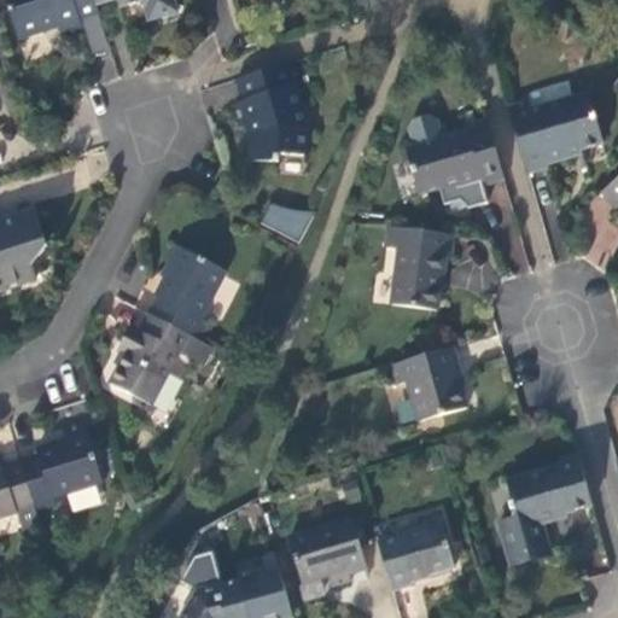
[(79,19),(99,12),(97,9),(94,0),(9,0),(7,5),(19,39),(40,31),(59,25),(64,41),(83,34),(79,19)]
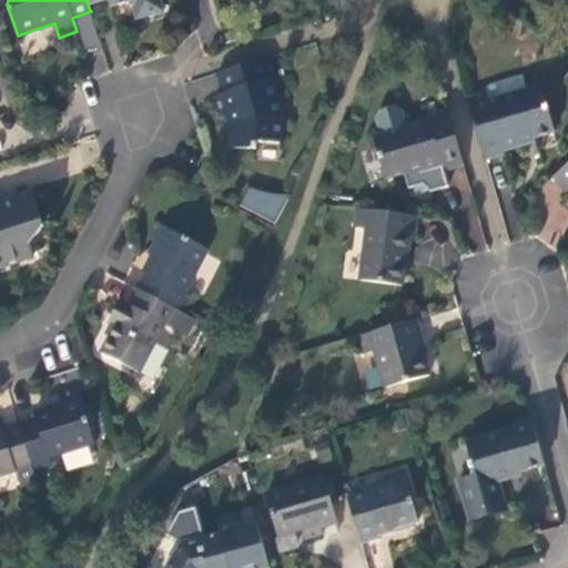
[(87,0),(89,8),(108,1),(110,10),(119,7),(130,3),(130,0),(137,0),(139,7),(160,0),(159,0),(87,0)]
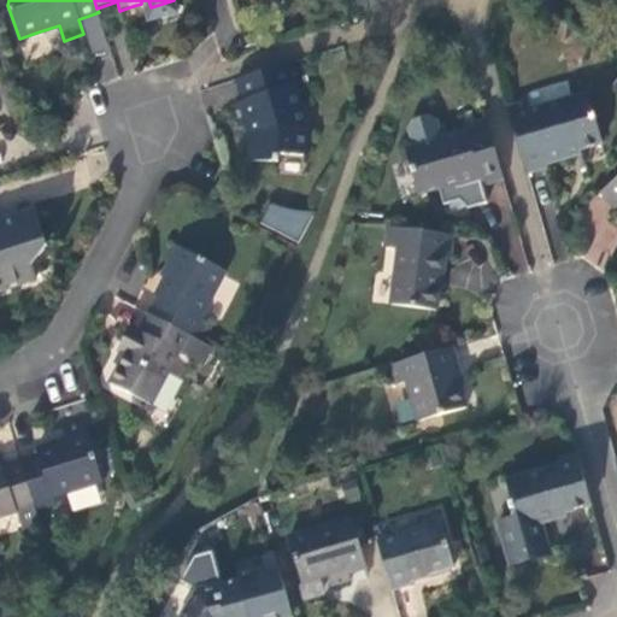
[(177,13),(174,0),(151,7),(154,21),(177,13)]
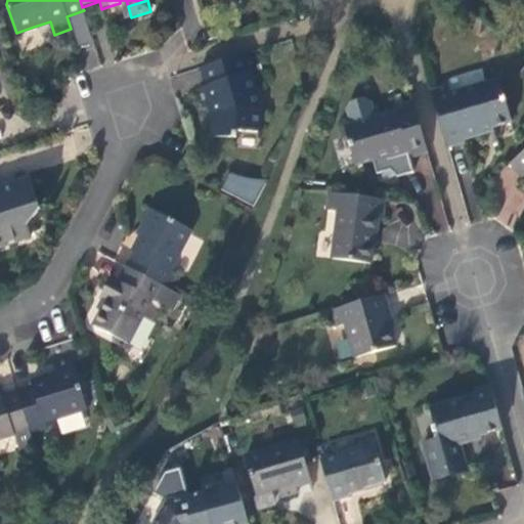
[(255,73),(249,53),(220,62),(201,69),(206,88),(200,90),(206,111),(213,108),(215,117),(215,140),(236,140),(236,135),(259,136),(259,111),(249,75),(255,73)]
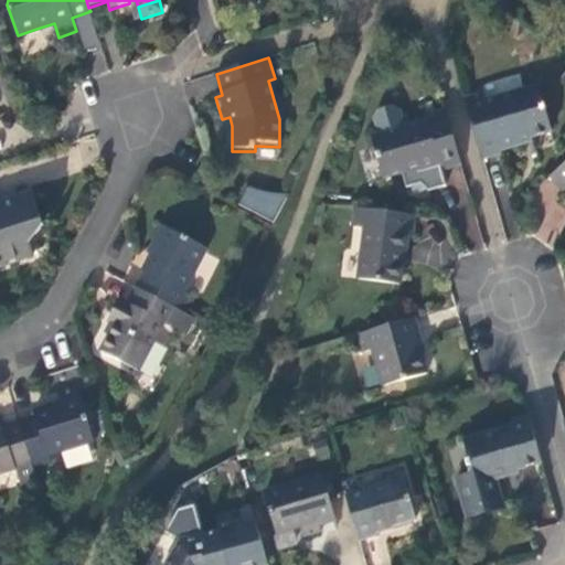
[(483,94),(465,99),(481,158),(501,152),(500,150),(520,144),(519,138),(551,128),(539,85),(486,100),(483,94)]
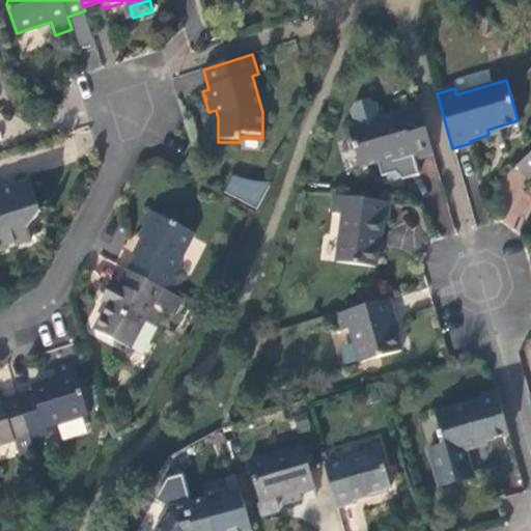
[(432,154),(418,102),(398,107),(400,113),(381,119),(376,104),(369,101),(355,105),(352,111),(356,127),(350,128),(361,167),(378,162),(382,175),(394,172),(402,178),(418,174),(414,160),(432,154)]
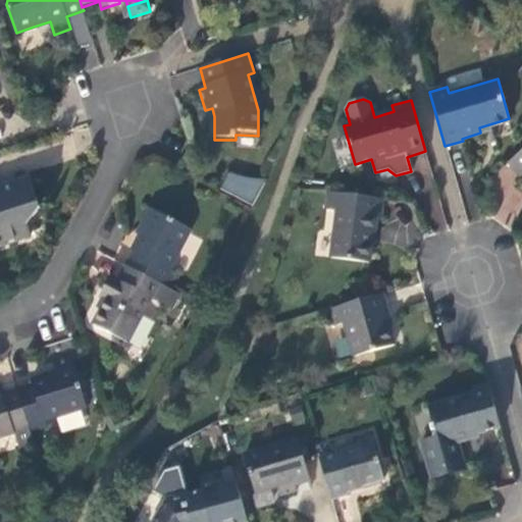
[(521,151),(511,161),(521,173),(521,151)]
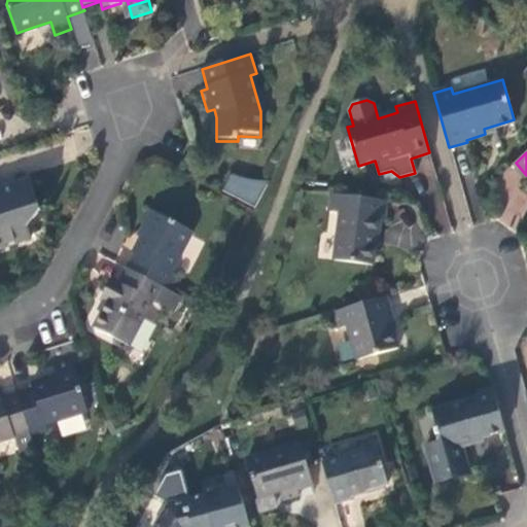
[(227,195),(235,179),(229,176),(220,190),(227,195)]
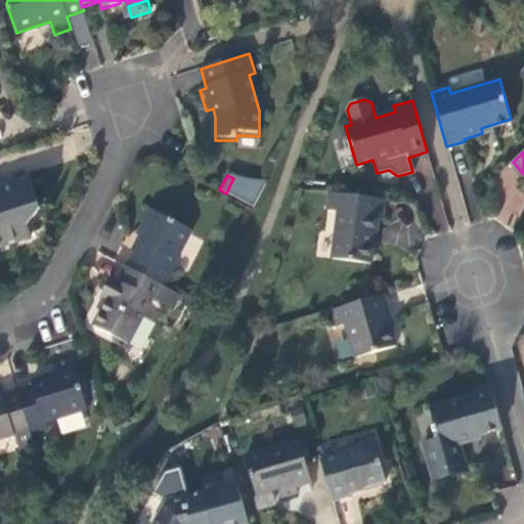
[(226,193),(254,207),(266,184),(238,179),(238,180),(233,178),(226,193)]
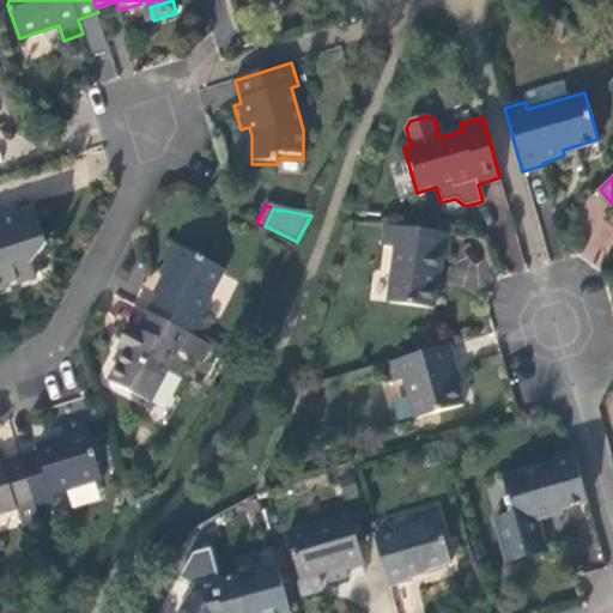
[(36,211),(0,220),(0,291),(36,280),(28,253),(47,247),(36,211)]
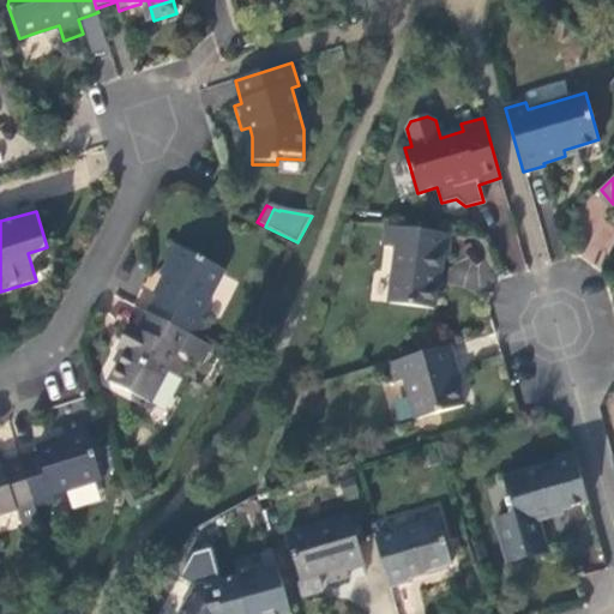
[(453,254),(456,235),(391,227),(389,245),(402,246),(395,301),(438,307),(443,275),(446,275),(449,253),(453,254)]
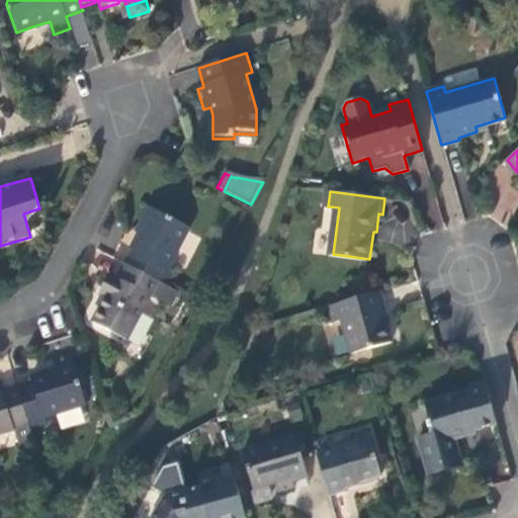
[(134,249),(125,264),(163,283),(166,285),(174,270),(169,267),(189,229),(150,208),(141,226),(143,227),(132,248),(134,249)]
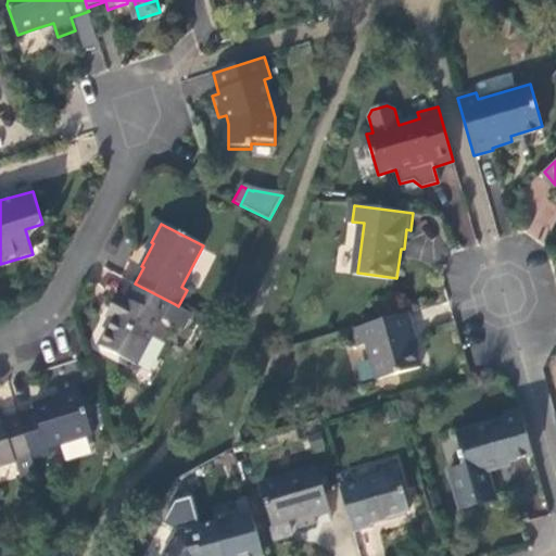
[(175,304),(135,283),(127,300),(122,297),(111,317),(114,319),(101,346),(136,365),(160,317),(182,329),(191,314),(178,306),(175,304)]
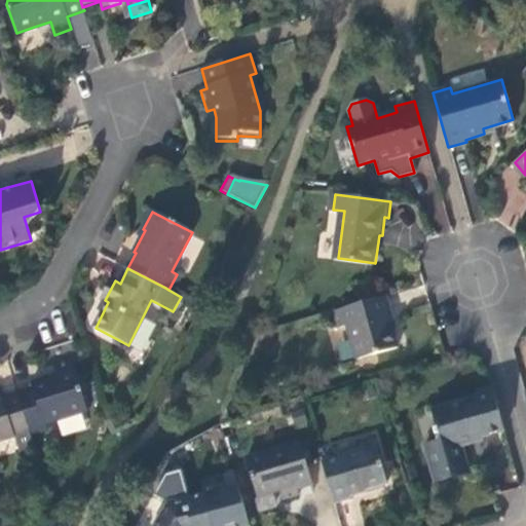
[(388,311),(384,297),(332,311),(337,328),(347,325),(357,359),(396,347),(385,312),(388,311)]
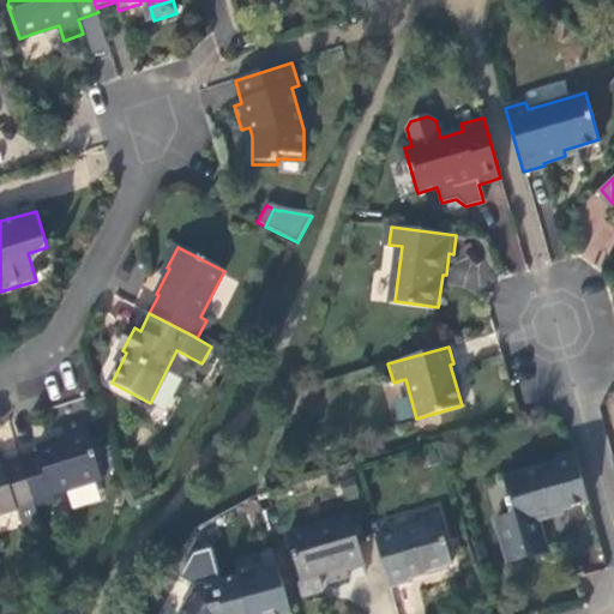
[(40,452),(20,458),(36,509),(55,503),(53,497),(103,480),(84,421),(64,427),(66,438),(48,443),(37,446),(40,452)]
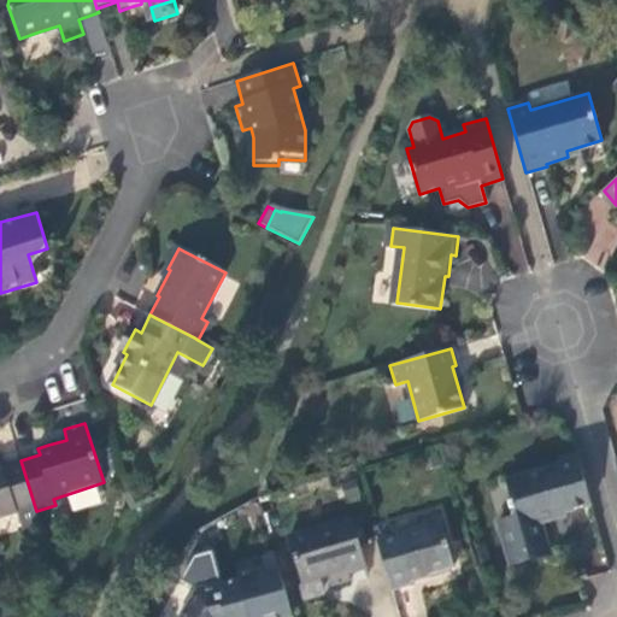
[(552,512),(591,501),(576,452),(562,456),(563,462),(524,472),(526,477),(507,482),(512,498),(507,499),(511,513),(497,517),(509,562),(547,550),(539,522),(554,517),(552,512)]
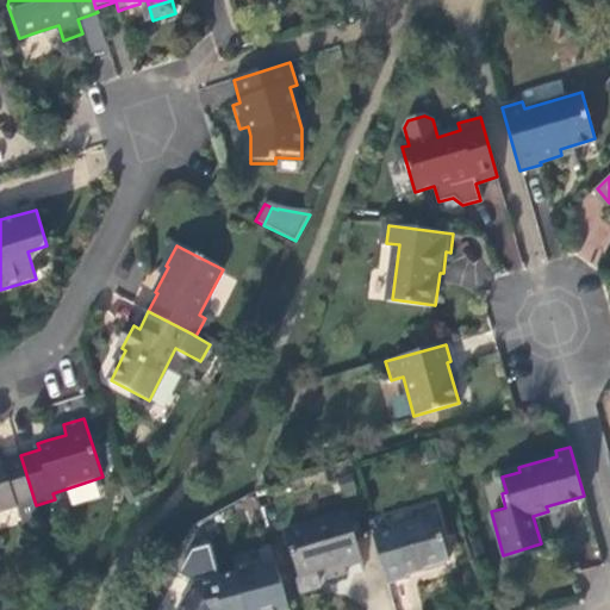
[(25,524),(41,518),(36,505),(20,455),(5,461),(0,448),(0,509),(18,504),(25,524)]
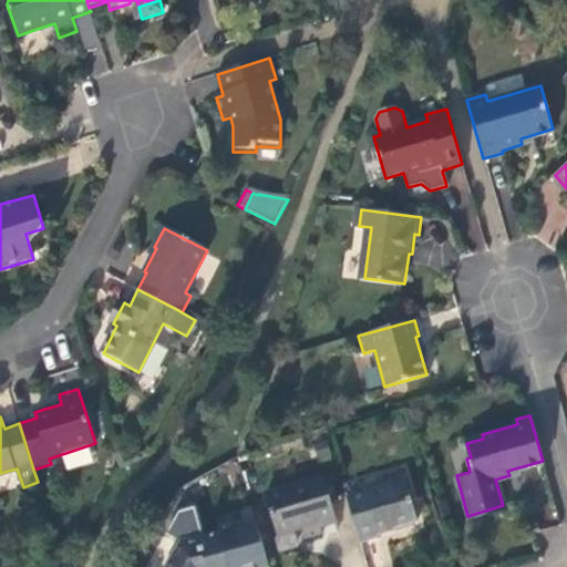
[(388,485),(347,497),(360,543),(379,537),(378,534),(416,522),(402,471),(385,475),(388,485)]
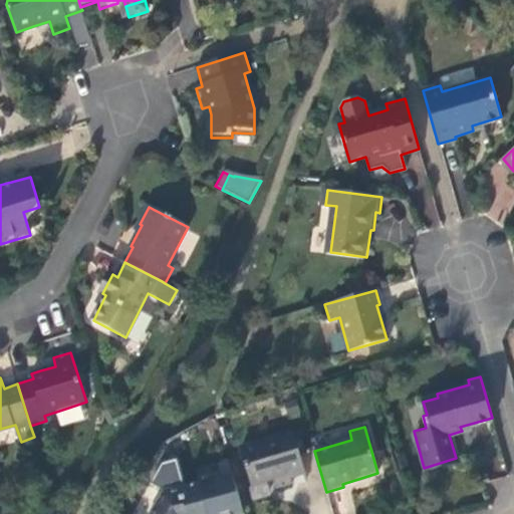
[(244,447),(256,486),(276,480),(278,488),(296,482),(294,478),(308,473),(295,431),(244,447)]
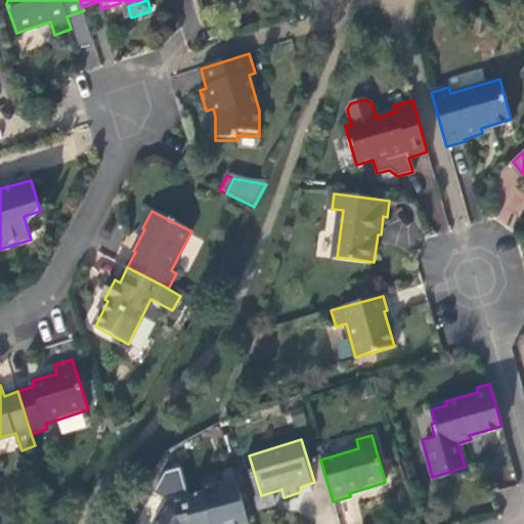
[(247,523),(248,523),(236,483),(187,497),(186,495),(168,500),(155,523),(247,523)]
